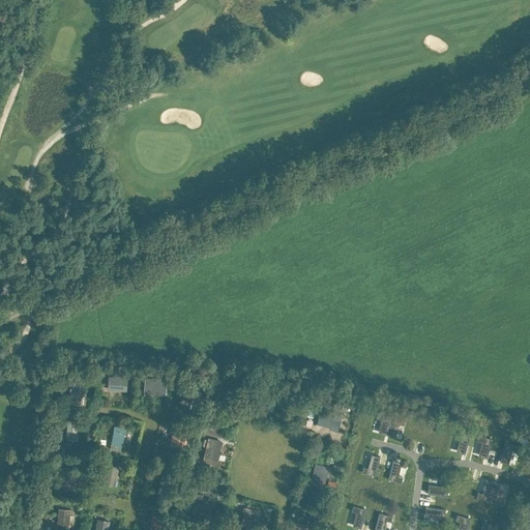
[(139,65),(129,69),(131,75),(141,71),(139,65)]
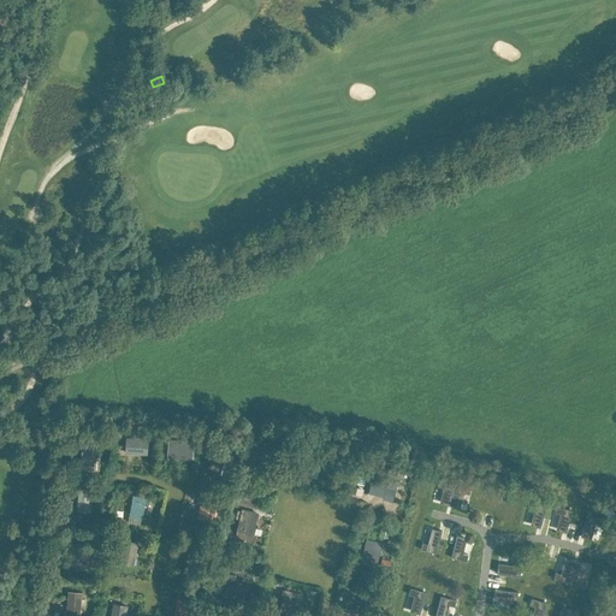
[(150,80),(140,83),(143,93),(153,88),(153,87),(150,81),(150,80)]
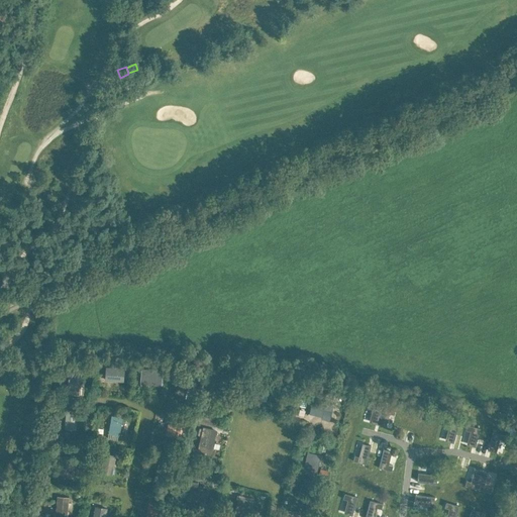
[(107,367),(105,381),(123,382),(124,371),(128,371),(129,359),(116,358),(115,368),(107,367)]
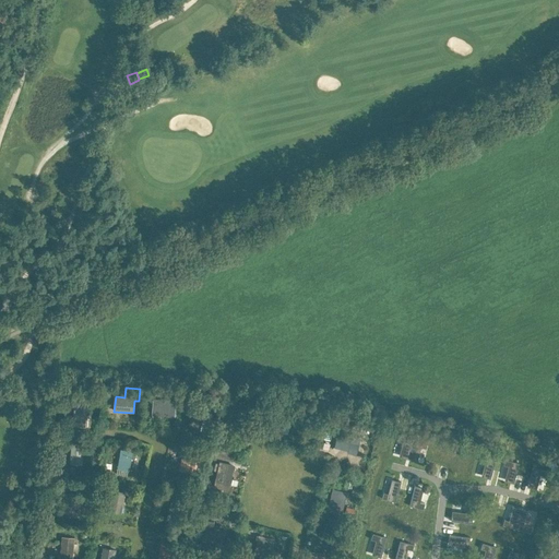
[(245,423),(247,412),(249,405),(235,402),(232,419),(245,423)]
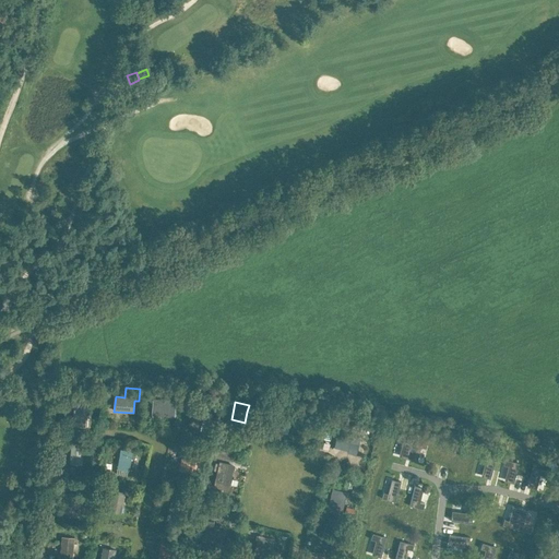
[(88,404),(75,403),(73,425),(86,426),(88,404)]
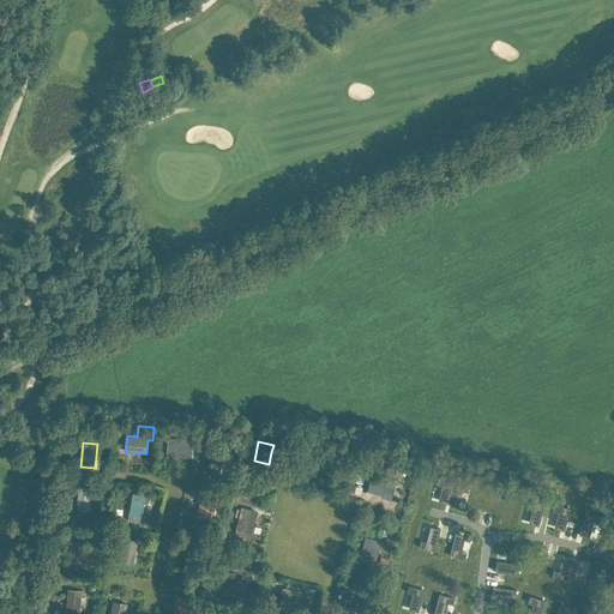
[(191,457),(192,445),(169,443),(168,457),(174,457),(174,455),(191,457)]
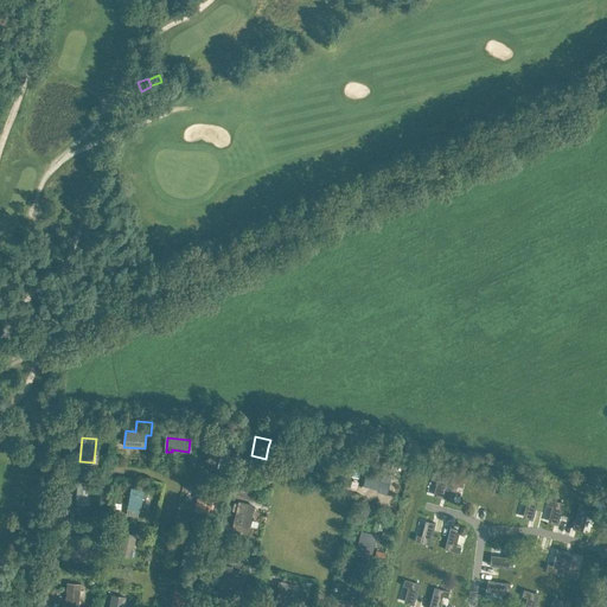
[(210,443),(205,464),(218,466),(223,446),(210,443)]
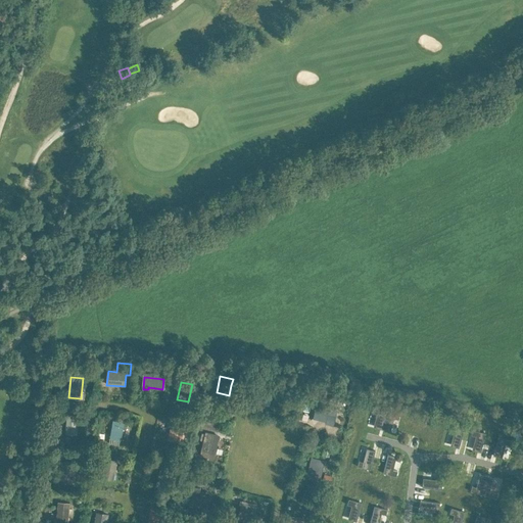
[(282,401),(284,391),(285,387),(270,383),(266,397),(282,401)]
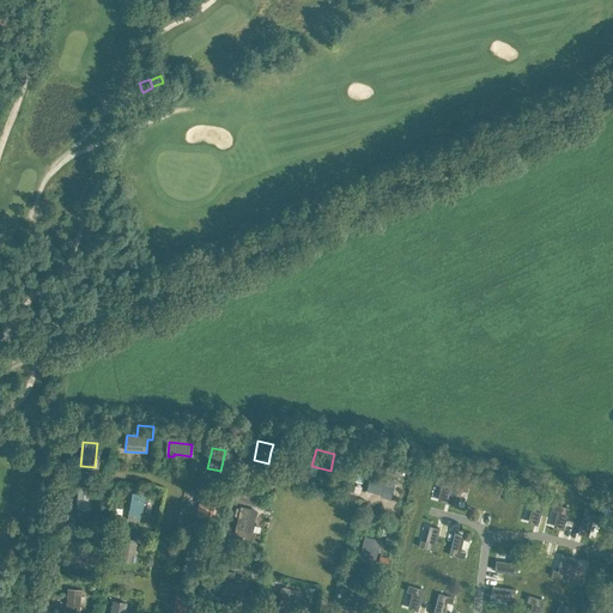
[(371,475),(368,490),(383,495),(382,497),(392,499),(396,481),(390,480),(380,478),(371,475)]
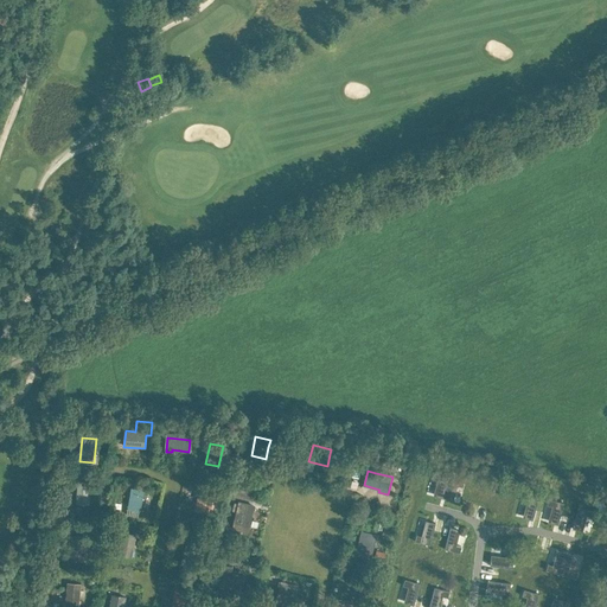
[(78,481),(76,503),(90,504),(91,483),(78,481)]
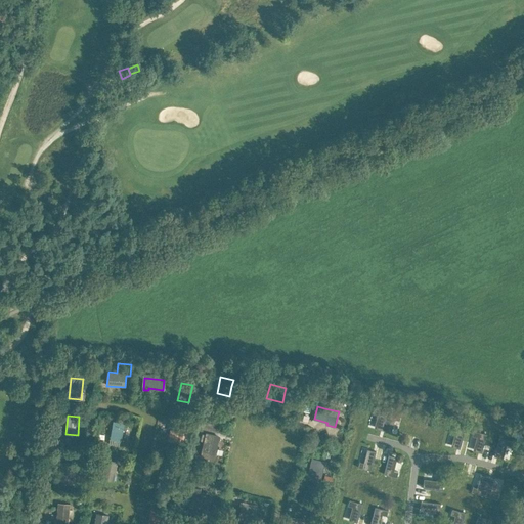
[(114,421),(111,439),(120,441),(124,423),(114,421)]
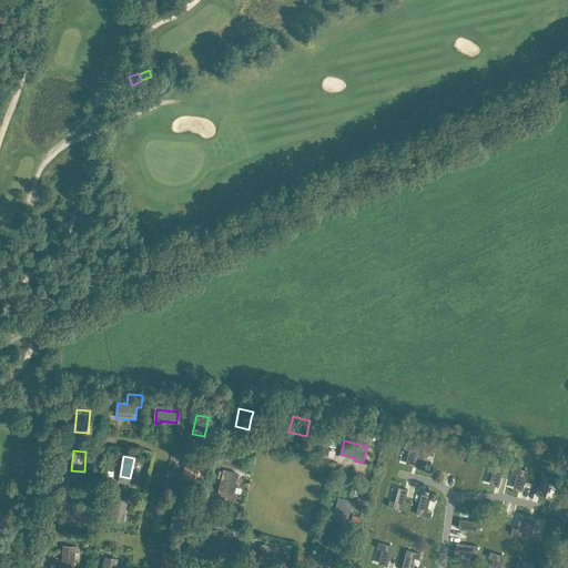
[(203,463),(198,462),(186,459),(182,476),(199,480),(203,463)]
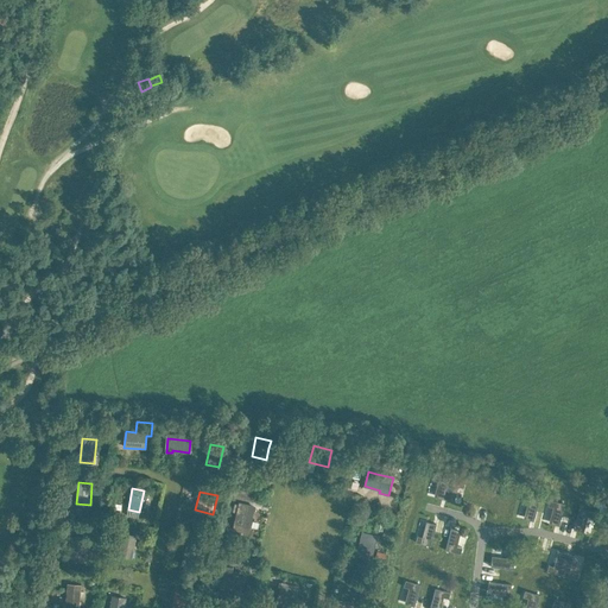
[(254,506),(242,504),(238,502),(232,527),(248,531),(254,506)]
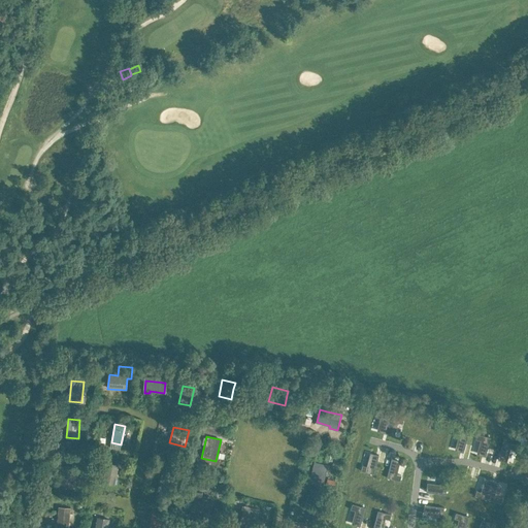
[(315,461),(314,464),(309,482),(323,486),(328,465),(315,461)]
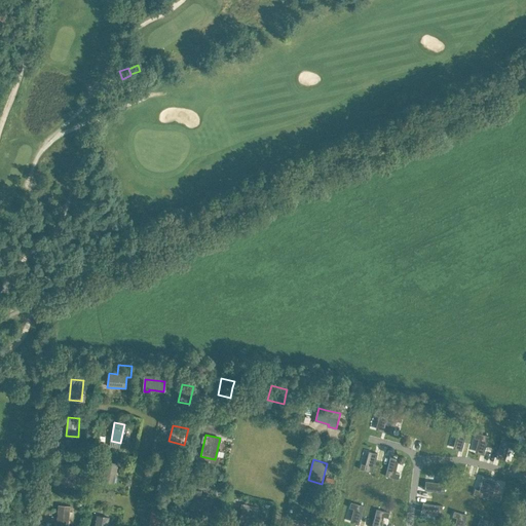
[(102,480),(114,483),(118,463),(106,461),(102,480)]
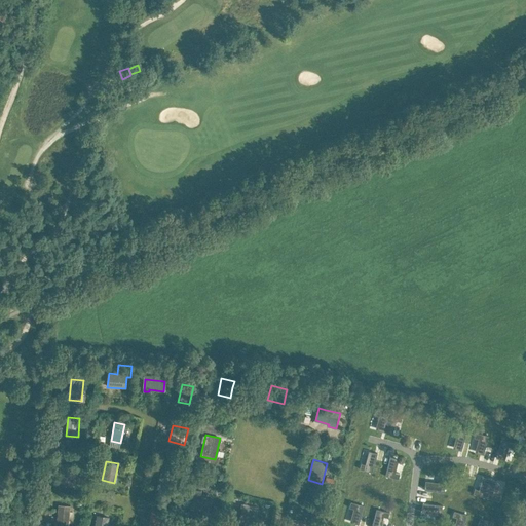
[(73,476),(74,463),(61,463),(59,485),(75,486),(76,476),(73,476)]
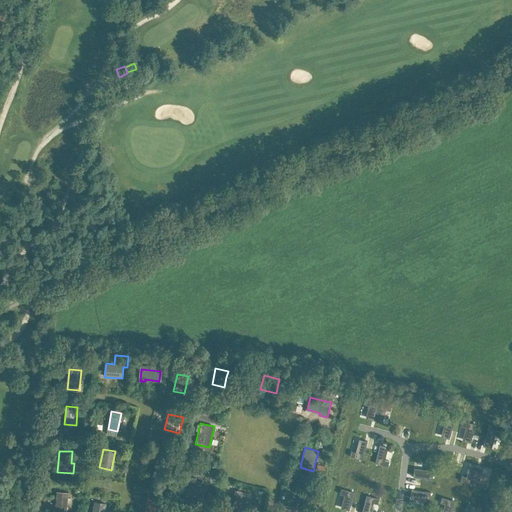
[(163,477),(167,459),(158,457),(153,475),(163,477)]
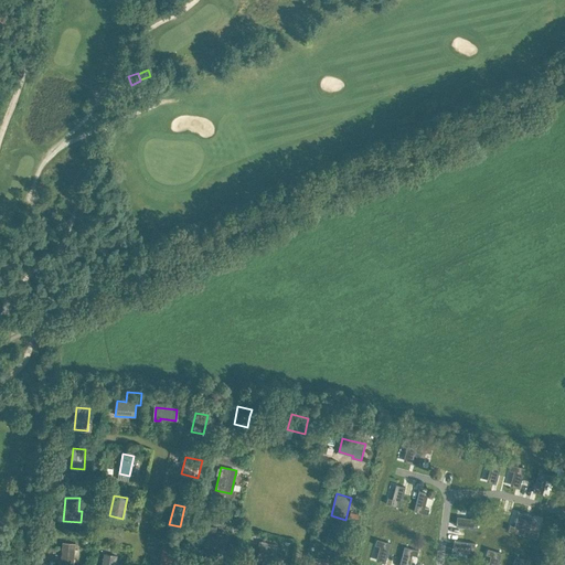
[(349,520),(355,522),(358,514),(351,512),(349,520)]
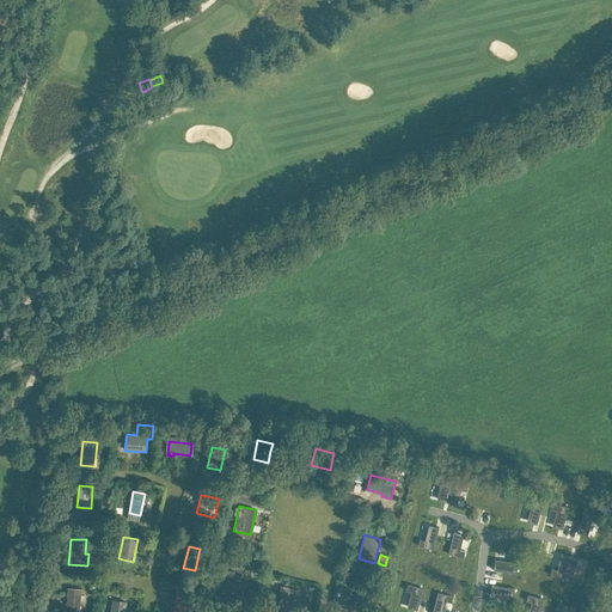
[(237,594),(240,576),(233,575),(234,571),(224,568),(219,591),(237,594)]
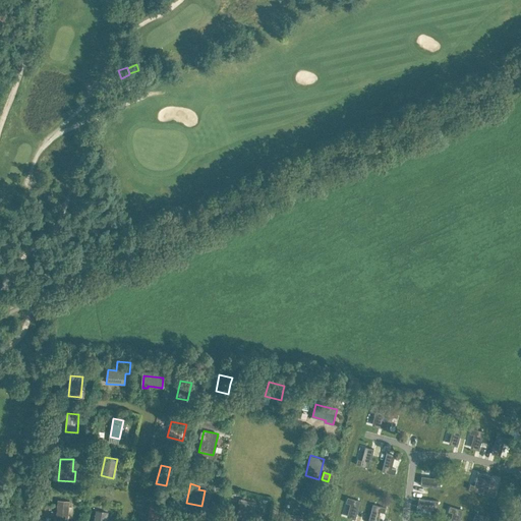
[(230,512),(227,520),(250,520),(251,518),(254,506),(255,502),(241,498),(240,503),(238,514),(230,512)]
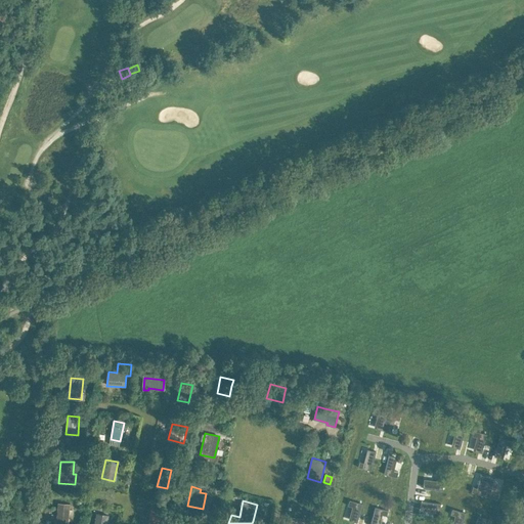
[(58,504),(56,523),(59,523),(68,523),(71,505),(58,504)]
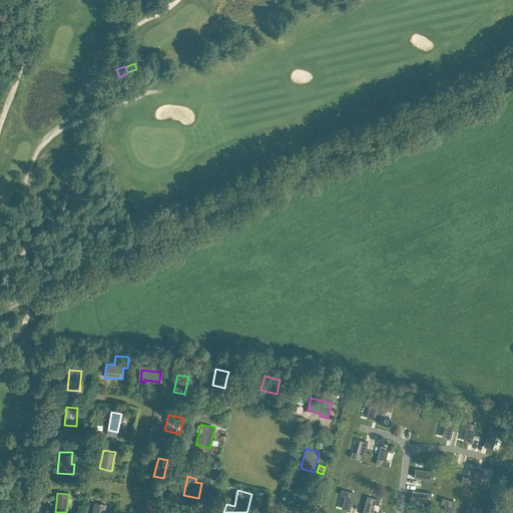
[(154,512),(160,512),(163,501),(148,497),(145,511),(154,512)]
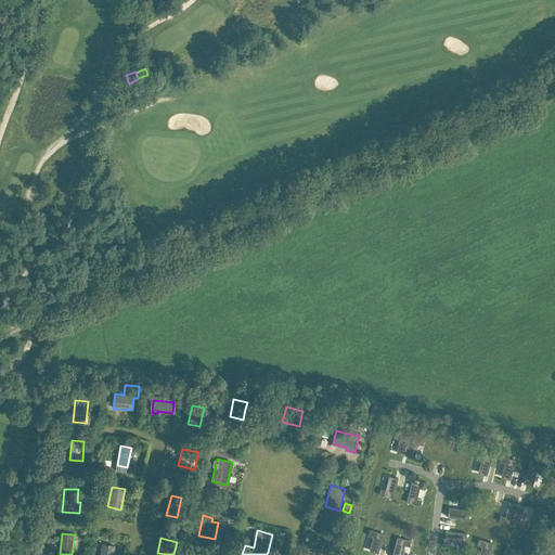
[(100,554),(113,554),(115,545),(103,543),(100,554)]
